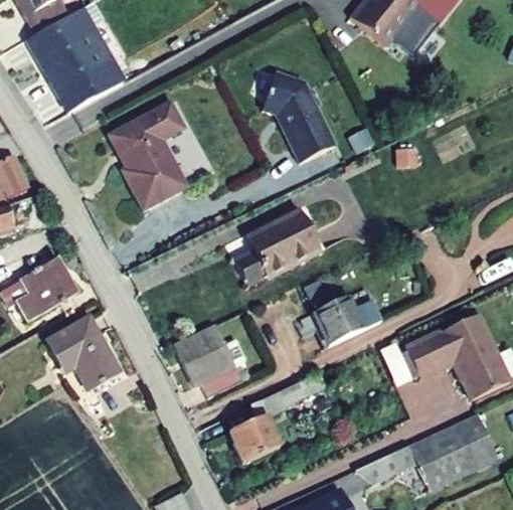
[(18,0),(37,32),(69,14),(61,0),(18,0)]
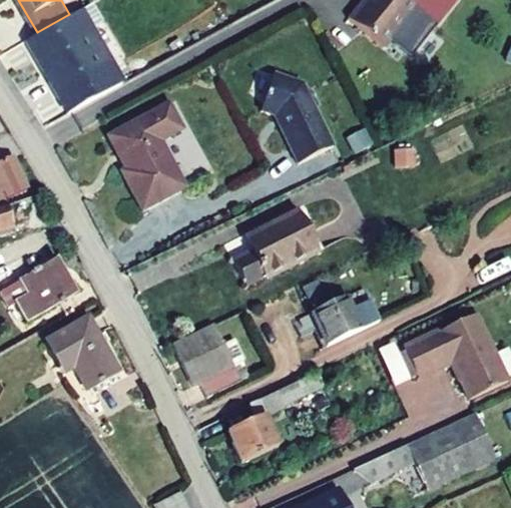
[(360,3),(350,15),(384,43),(419,0),(367,0),(363,6),(360,3)]
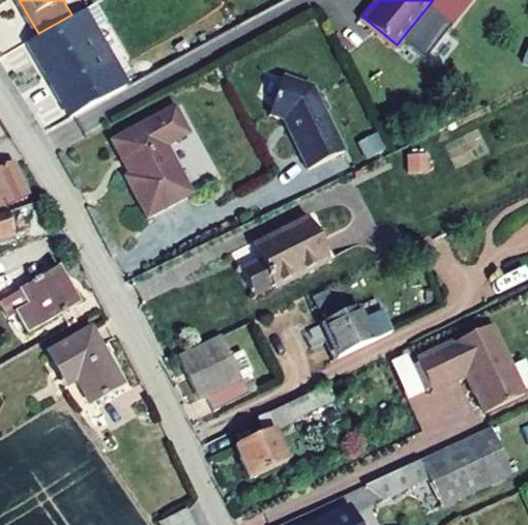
[(61,95),(98,74),(76,34),(38,56),(61,95)]
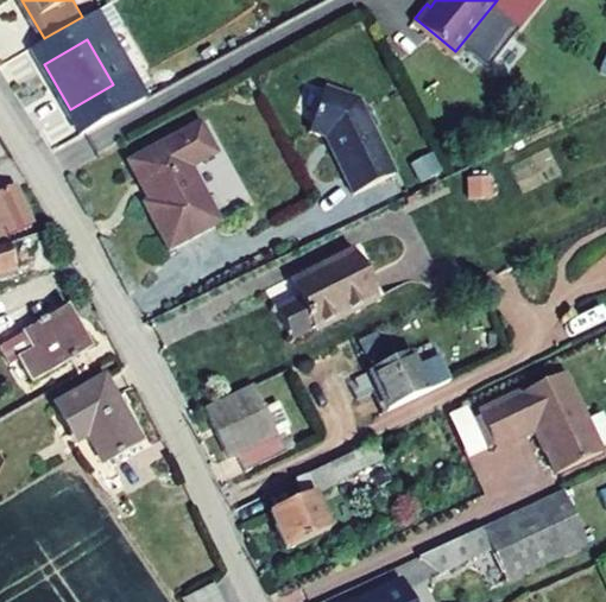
[(327,84),(310,128),(330,134),(335,143),(333,143),(355,191),(397,170),(361,96),(327,84)]
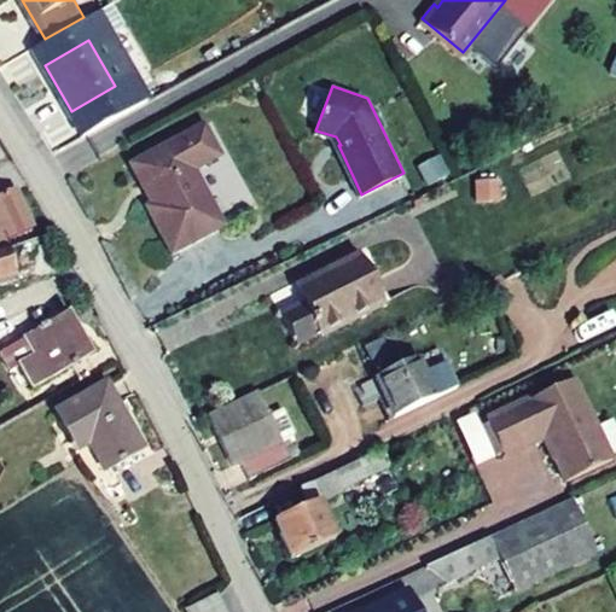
[(221,151),(205,121),(132,159),(154,199),(147,203),(151,208),(203,180),(195,165),(221,151)]
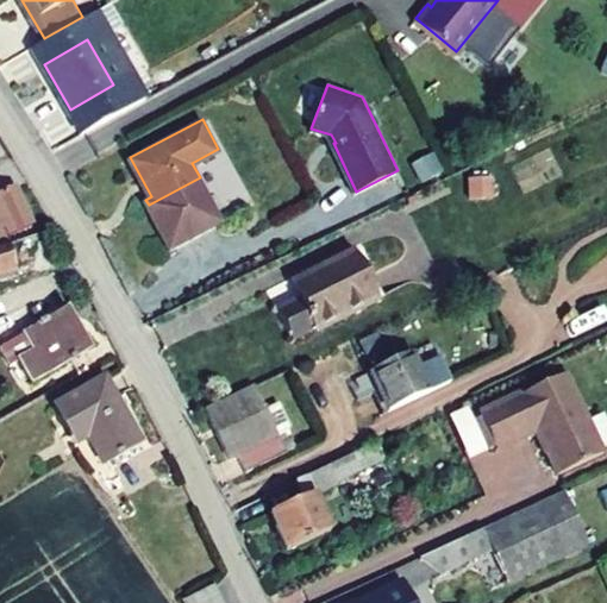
[(221,219),(200,177),(149,205),(170,246),(221,219)]
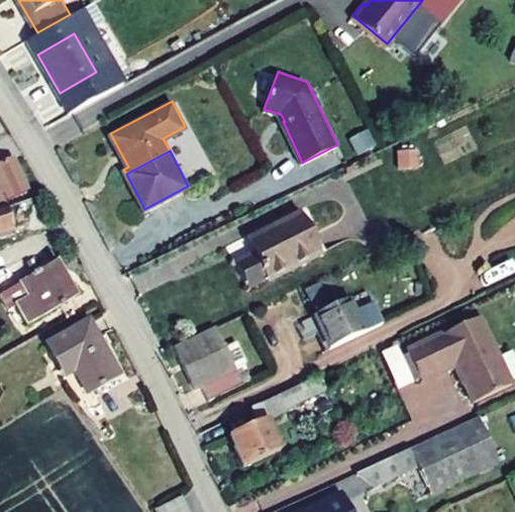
[(0,199),(28,186),(14,155),(0,161),(0,199)]
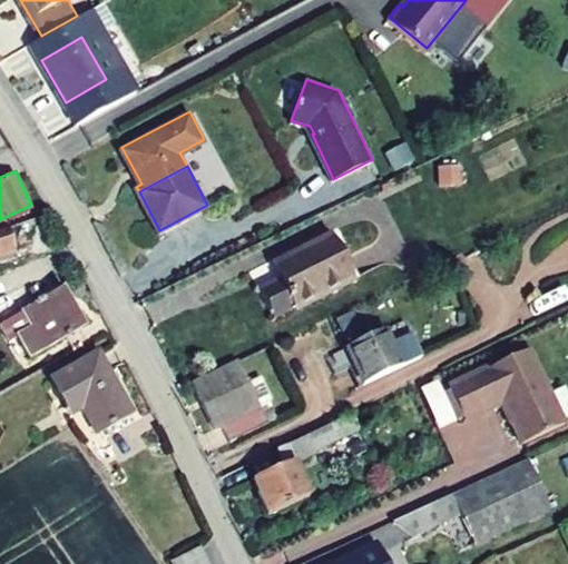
[(10,221),(0,225),(0,255),(16,250),(15,247),(17,246),(10,221)]
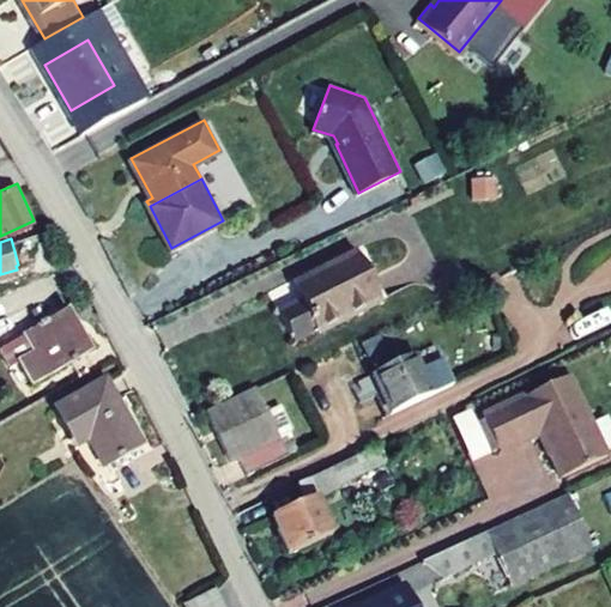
[(360,250),(295,283),(301,296),(318,328),(382,296),(360,250)]
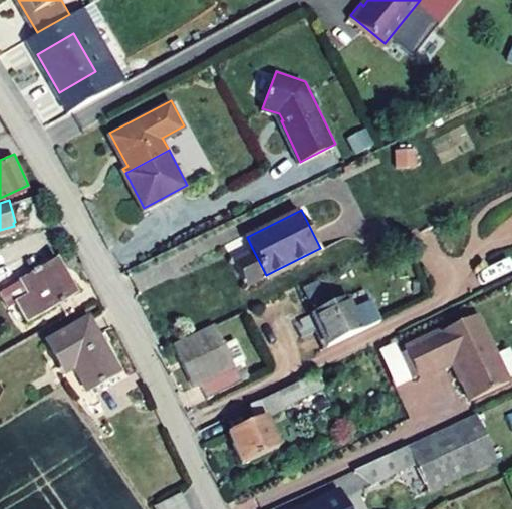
[(266,275),(252,248),(235,257),(248,284),(266,275)]
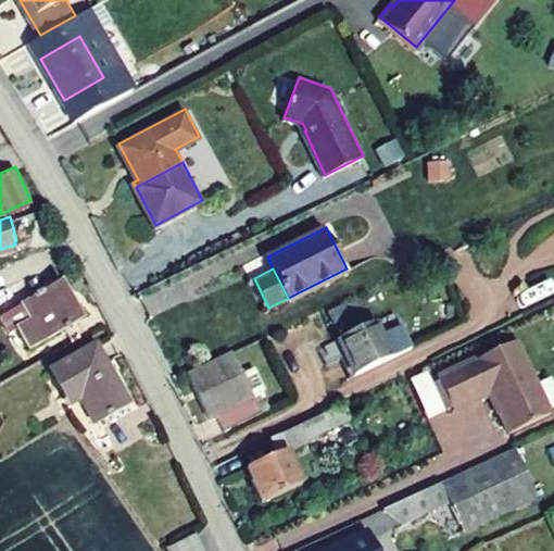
[(30,345),(82,315),(61,278),(9,308),(30,345)]
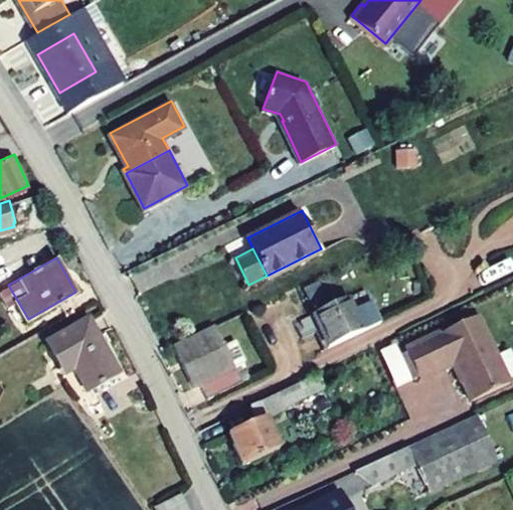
[(329,344),(363,328),(348,295),(314,311),(329,344)]
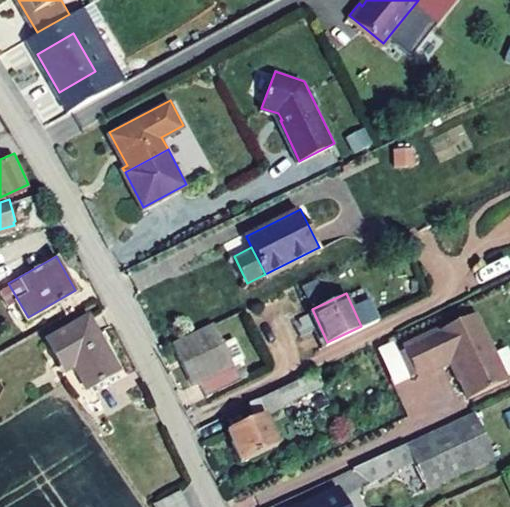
[(508,377),(476,310),(404,344),(405,347),(401,349),(413,373),(417,371),(418,374),(452,358),(470,395),(508,377)]
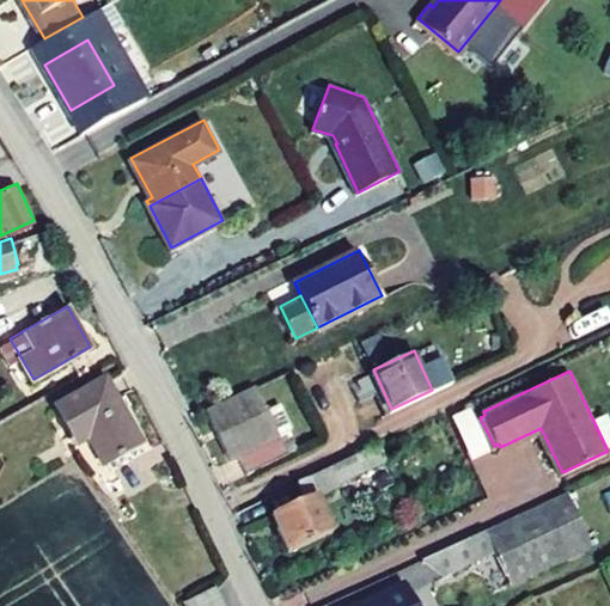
[(89,434),(104,461),(144,440),(107,374),(55,403),(72,432),(84,424),(89,434)]
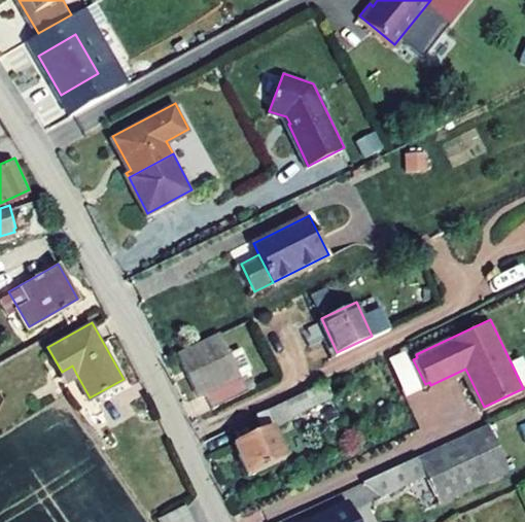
[(202,339),(179,350),(200,392),(206,389),(213,405),(248,388),(244,380),(220,332),(203,340),(202,339)]
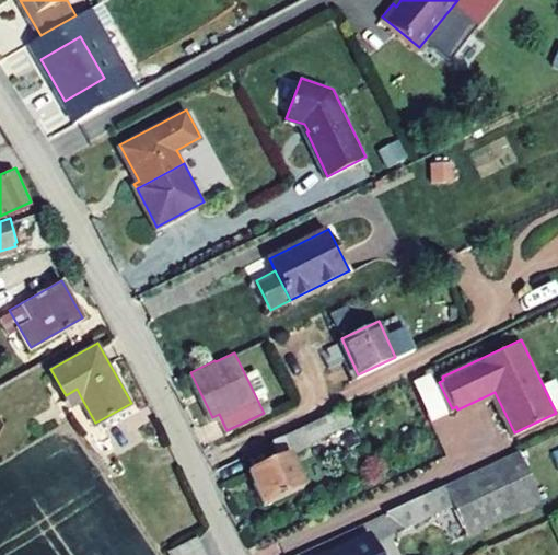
[(416,374),(427,415),(444,411),(433,369),(416,374)]
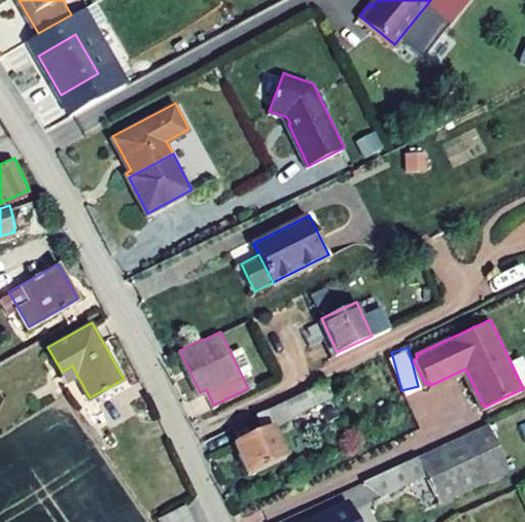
[(76,374),(72,366),(62,372),(66,380),(76,374)]
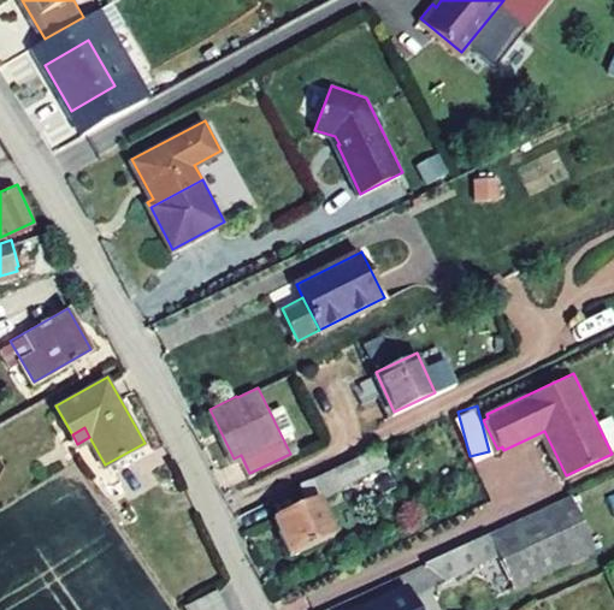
[(296,439),(285,444),(290,454),(301,449),(296,439)]
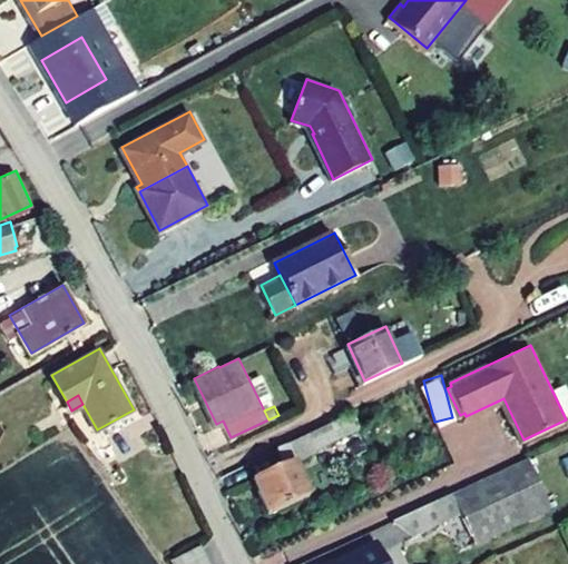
[(316,445),(361,425),(354,411),(277,446),(284,462),(254,476),(270,511),(310,493),(294,459),(317,448),(316,445)]
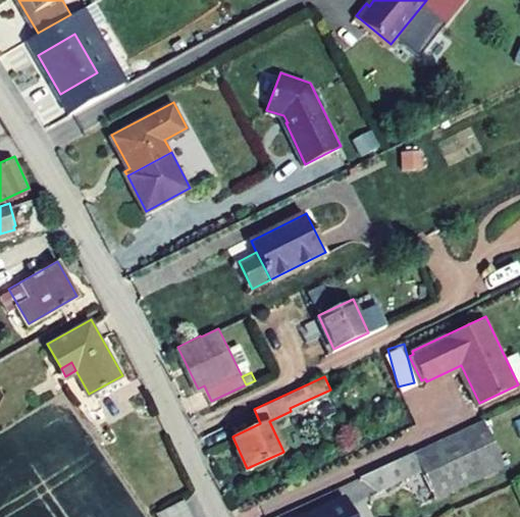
[(484,418),(360,474),(369,493),(422,468),(435,496),(505,465),(484,418)]
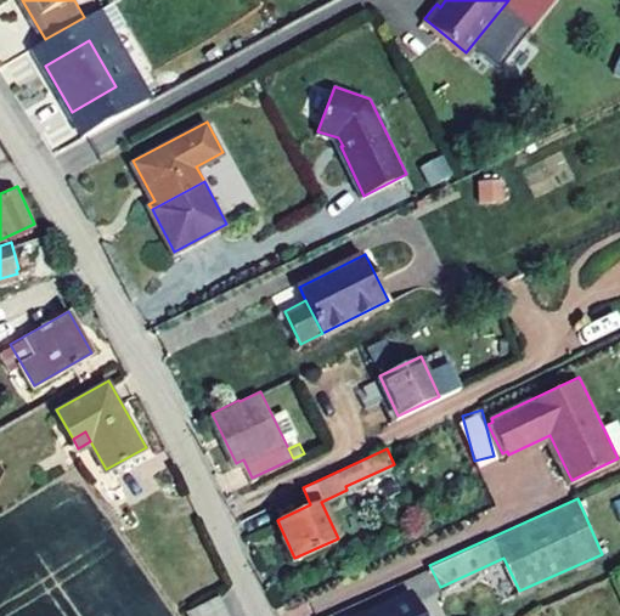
[(423,615),(411,591),(355,615),(423,615)]
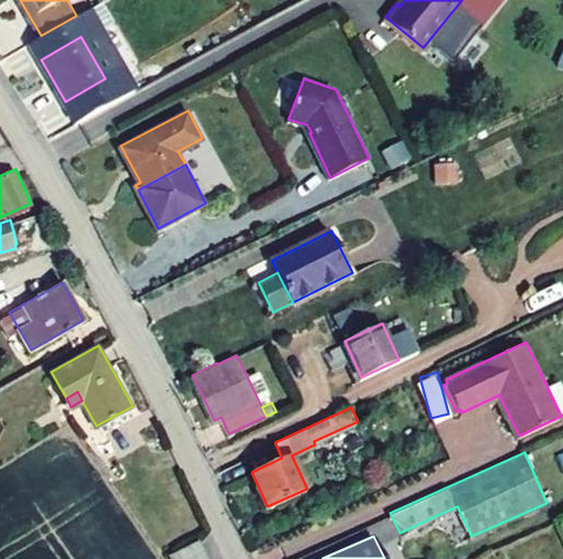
[(199,540),(172,552),(174,558),(192,558),(205,552),(199,540)]
